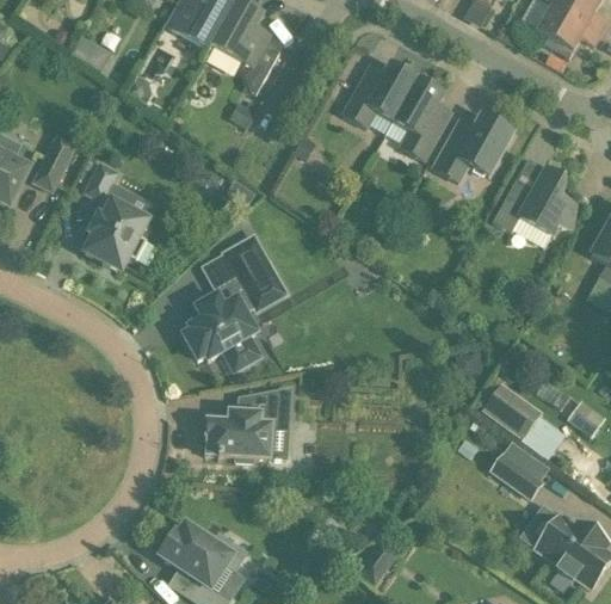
[(211,43),(234,0),(180,0),(167,25),(209,48),(211,43)]
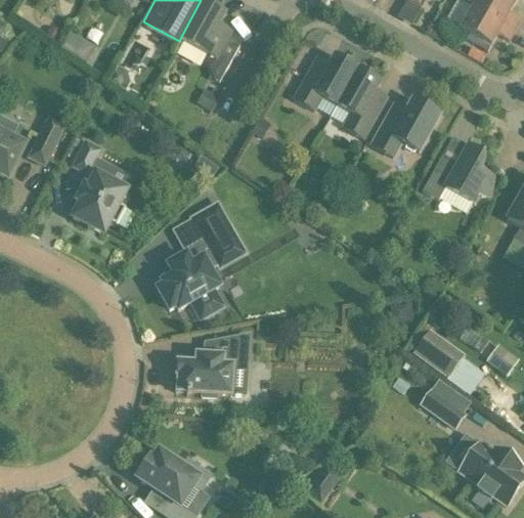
[(181,37),(207,51),(206,54),(213,77),(219,80),(239,43),(214,29),(224,11),(204,0),(201,0),(181,37)]
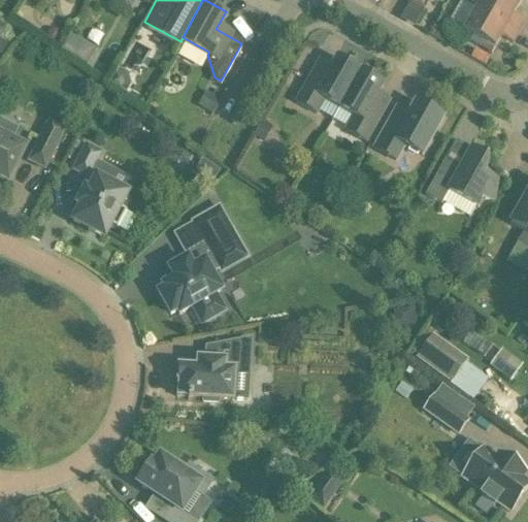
[(513,11),(519,0),(477,0),(475,4),(519,29),(524,18),(513,11)]
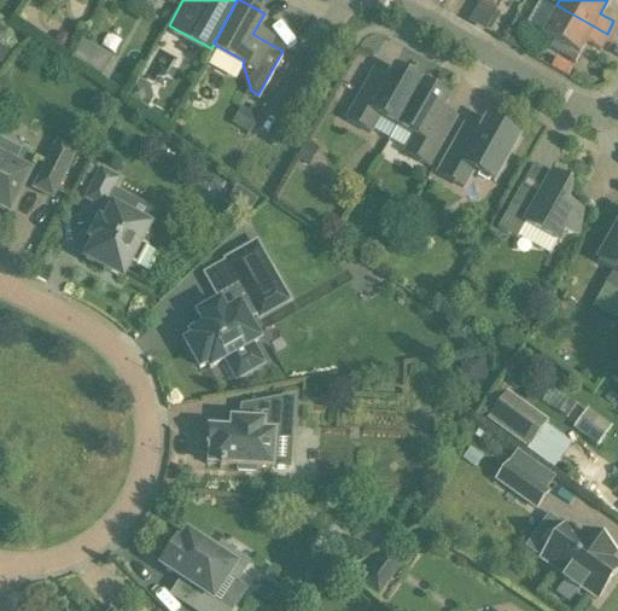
[(600,46),(607,34),(557,5),(542,30),(553,38),(549,44),(575,58),(586,38),(600,46)]
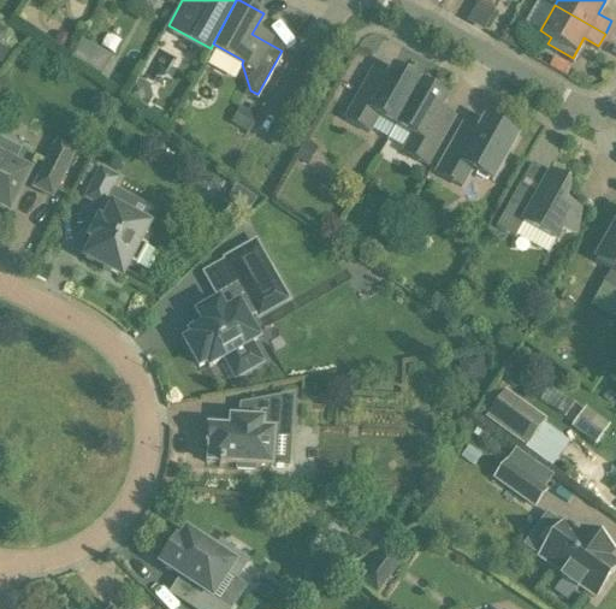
[(374,94),(361,87),(345,114),(368,128),(377,112),(395,122),(419,78),(392,63),(374,94)]
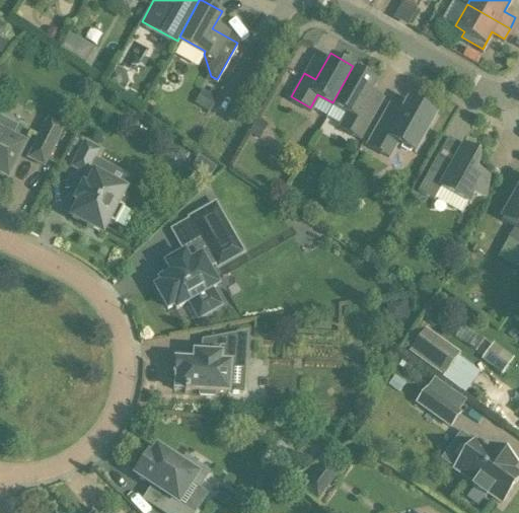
[(332,102),(347,111),(340,125),(359,136),(372,112),(361,105),(376,79),(353,66),(332,102)]
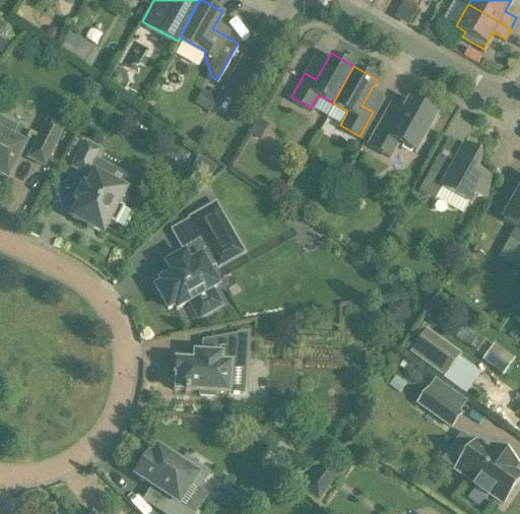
[(415,149),(436,113),(408,98),(394,124),(382,117),(368,142),(389,153),(397,139),(415,149)]
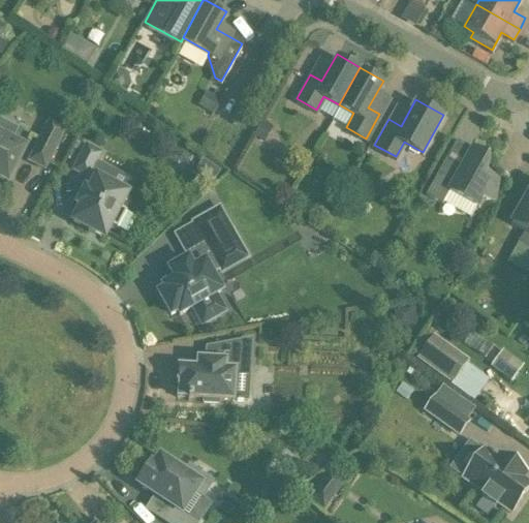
[(55,145),(65,125),(49,116),(38,136),(55,145)]
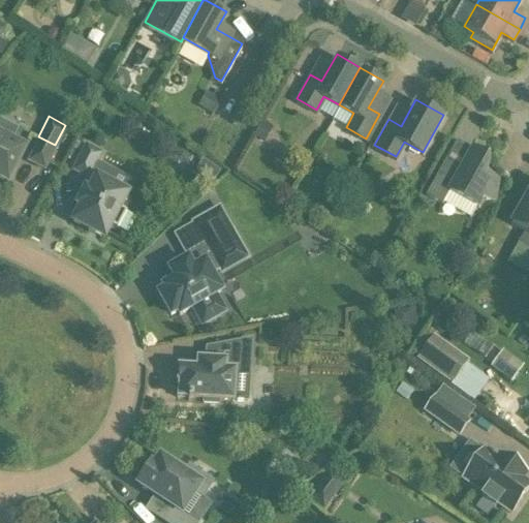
[(26,144),(0,130),(0,173),(8,178),(26,144)]
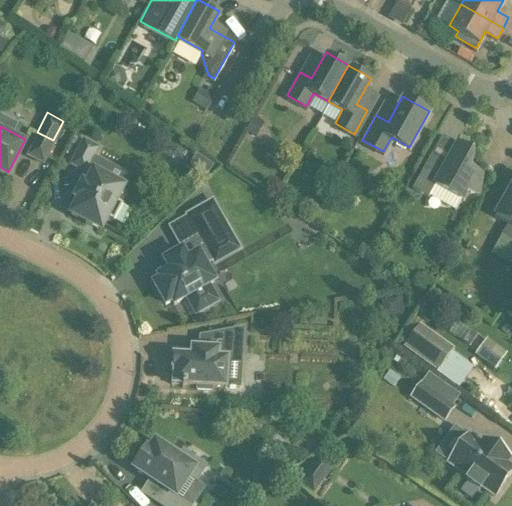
[(78,195),(71,210),(101,226),(107,214),(113,217),(122,200),(116,197),(123,184),(102,173),(109,161),(93,153),(97,144),(84,137),(72,160),(85,167),(86,166),(92,169),(86,181),(82,179),(75,194),(78,195)]
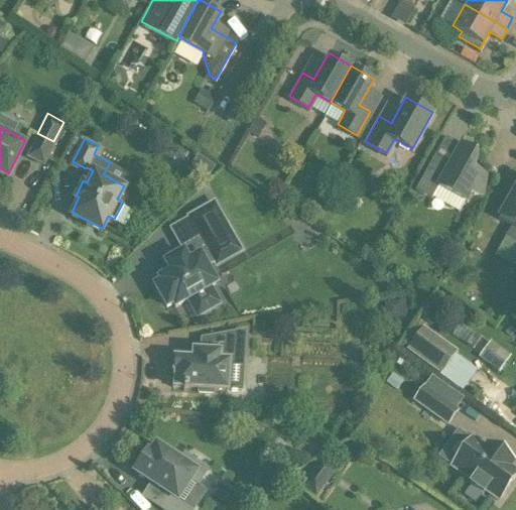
[(473,161),(470,159),(475,149),(461,141),(449,160),(434,152),(415,186),(431,196),(438,182),(467,199),(468,189),(482,192),(485,172),(472,166),(473,161)]
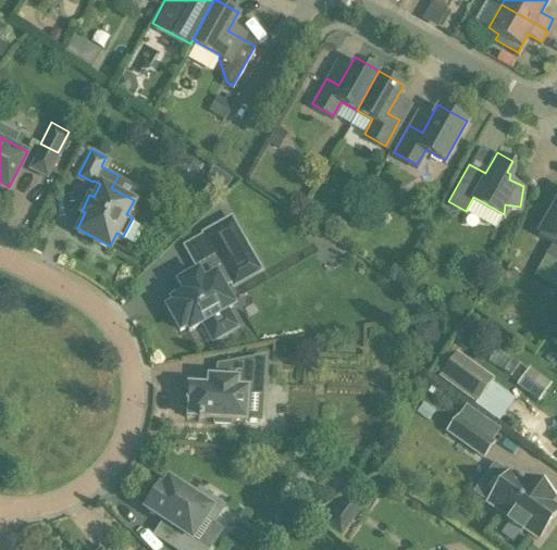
[(556,258),(556,197),(537,232),(552,239),(545,252),(556,258)]
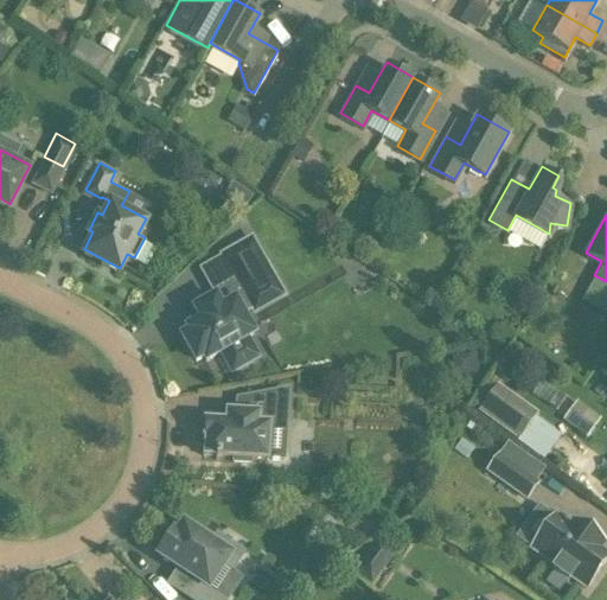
[(190,327),(183,332),(186,338),(184,339),(185,342),(187,340),(191,348),(190,350),(190,351),(192,350),(196,356),(204,352),(206,356),(222,348),(232,366),(257,352),(247,333),(254,330),(235,297),(274,274),(251,235),(223,251),(238,279),(199,301),(205,313),(187,324),(190,327)]
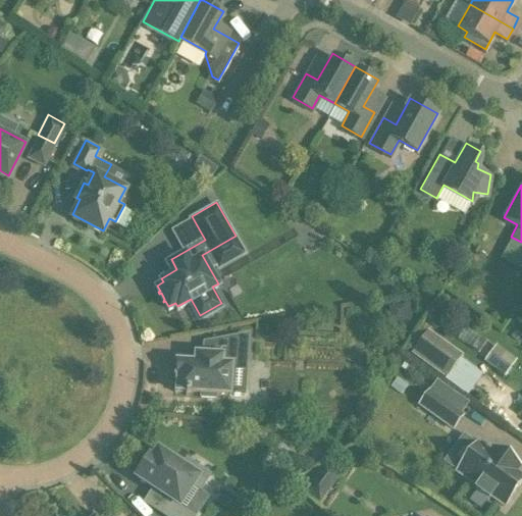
[(426,328),(420,324),(407,343),(413,347),(411,349),(447,373),(462,352),(427,326),(426,328)]
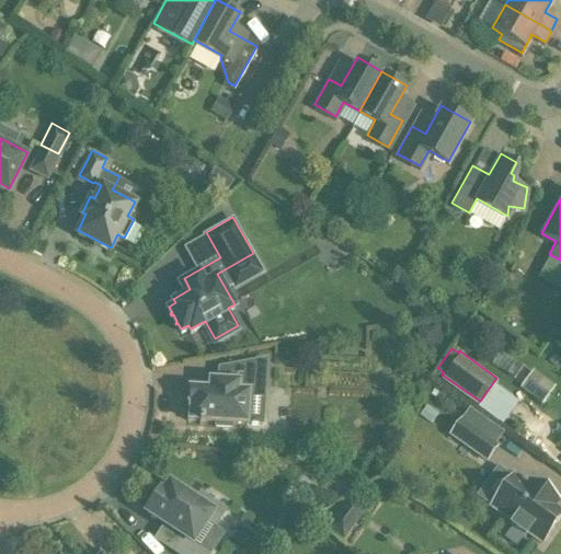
[(265,382),(266,356),(219,365),(218,378),(209,378),(209,387),(190,385),(187,417),(199,417),(199,420),(204,420),(204,417),(216,418),(216,423),(231,423),(231,419),(247,420),(248,389),(238,388),(238,380),(265,382)]
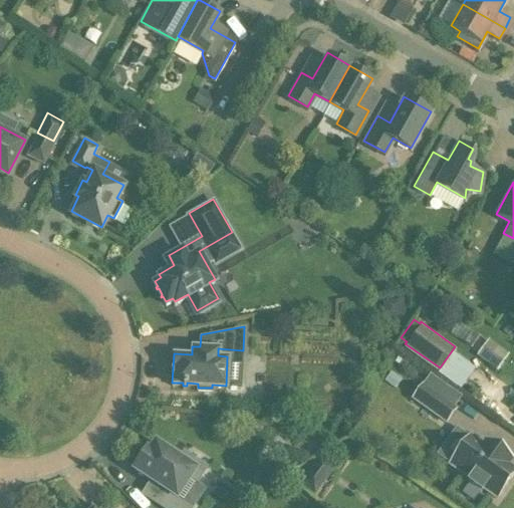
[(498,365),(508,351),(487,336),(477,351),(498,365)]
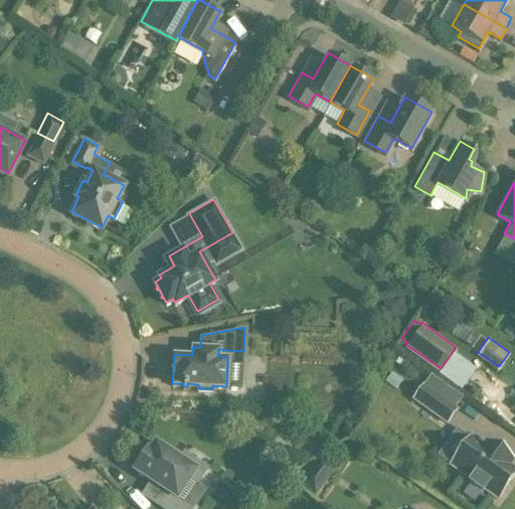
[(440,393),(447,383),(431,371),(423,381),(422,380),(411,395),(448,420),(458,406),(440,393)]
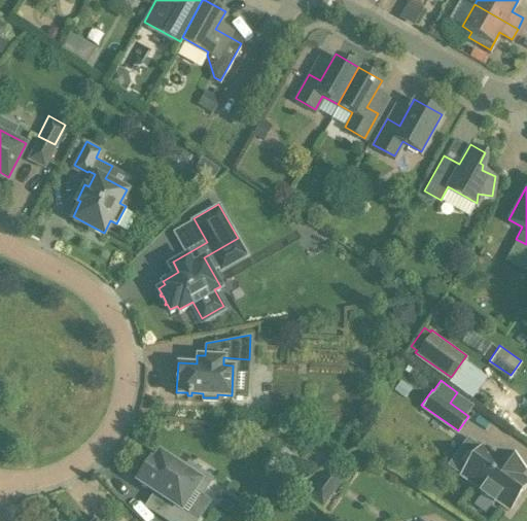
[(495,496),(508,506),(526,480),(526,476),(521,472),(525,467),(498,448),(494,452),(482,444),(461,472),(482,487),(480,490),(493,499),(495,496)]
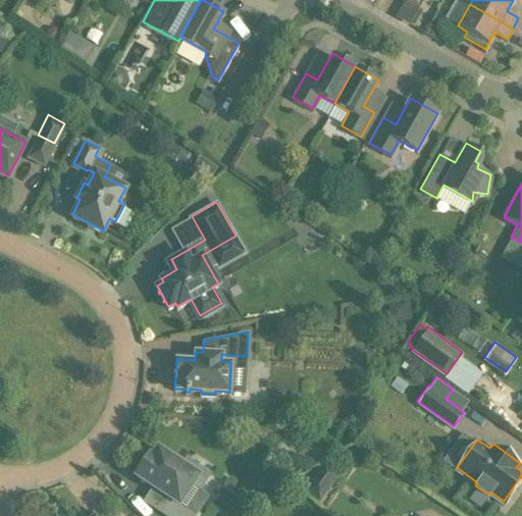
[(148,453),(135,474),(170,497),(162,509),(172,515),(191,515),(195,511),(180,502),(191,484),(197,488),(208,471),(187,458),(183,464),(157,447),(152,456),(148,453)]
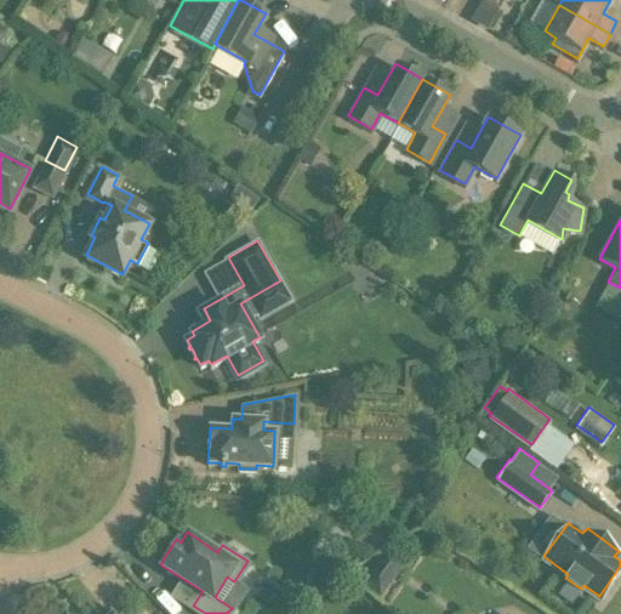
[(403,562),(385,550),(381,556),(377,552),(351,570),(363,580),(362,583),(380,595),(403,562)]
